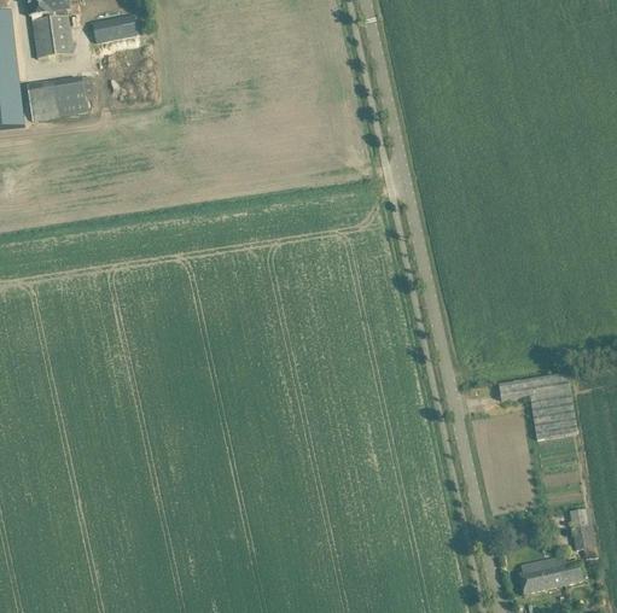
[(27,0),(29,13),(31,13),(31,18),(38,56),(73,51),(67,7),(69,7),(68,0),(27,0)]
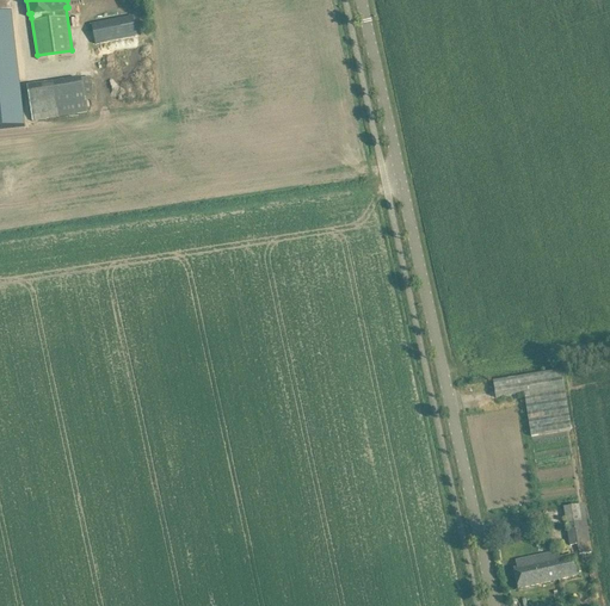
[(16,119),(5,24),(4,12),(0,12),(0,187),(35,184),(28,118),(16,119)]
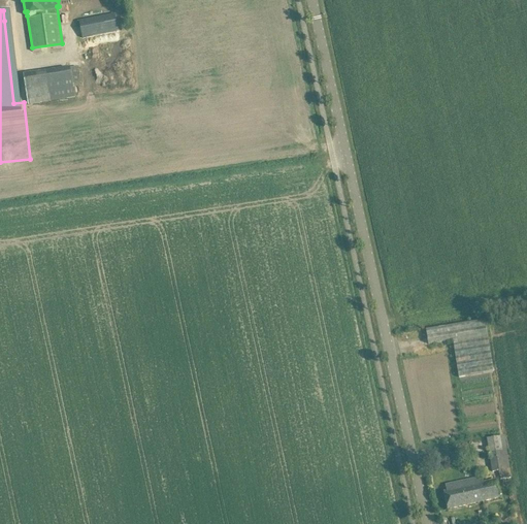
[(76,18),(79,35),(118,28),(114,10),(76,18)]
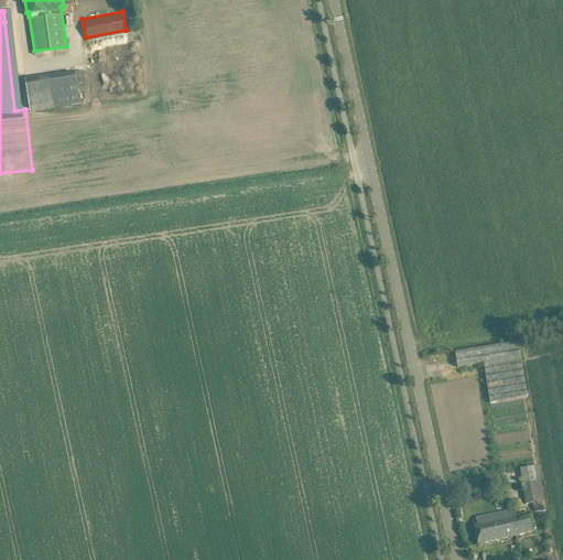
[(30,108),(78,100),(77,88),(85,86),(82,67),(24,76),(30,108)]
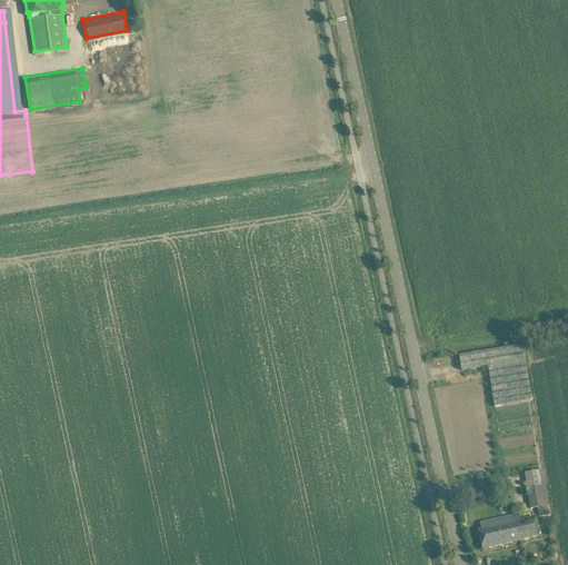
[(531,398),(522,343),(458,353),(460,367),(487,364),(494,404),(531,398)]
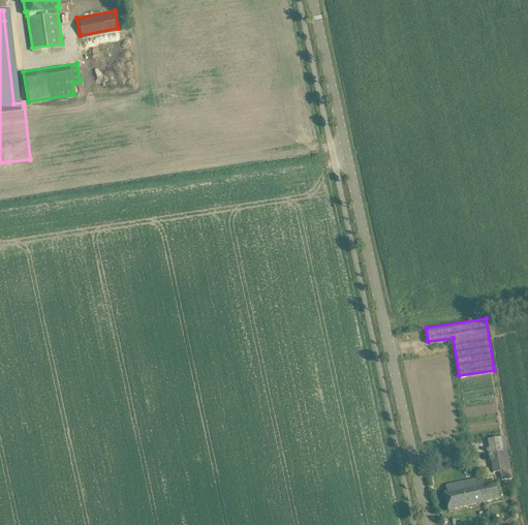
[(510,475),(504,435),(487,437),(493,470),(499,469),(500,477),(510,475)]
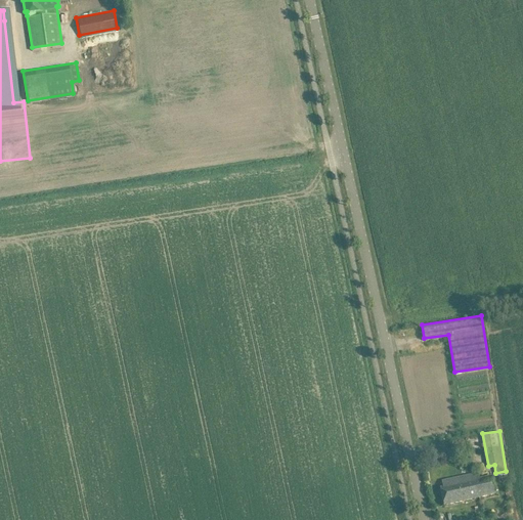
[(478,470),(472,471),(477,494),(495,490),(492,473),(479,476),(478,470)]
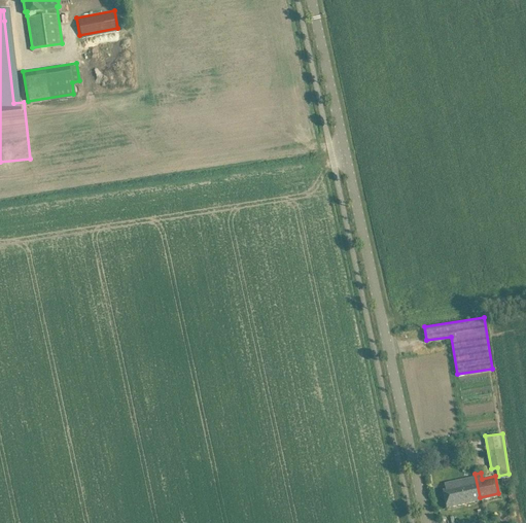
[(443,488),(445,496),(447,504),(480,497),(475,474),(455,479),(457,486),(443,488)]
